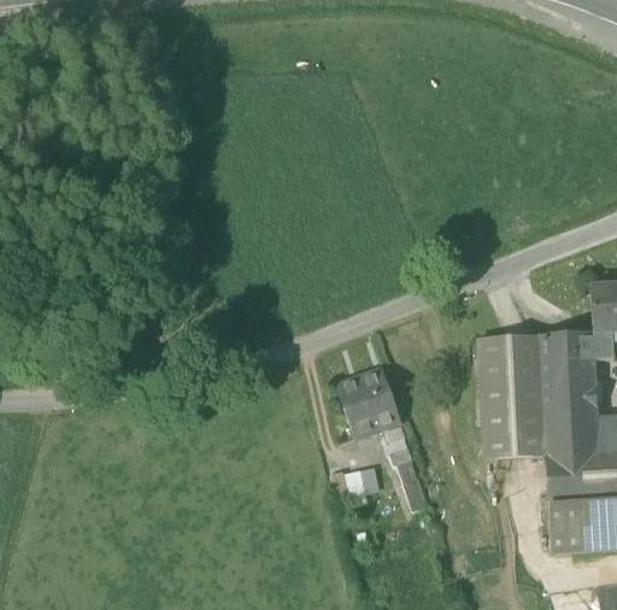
[(592,329),(592,332),(611,332),(616,330),(616,281),(589,283),(592,329)]
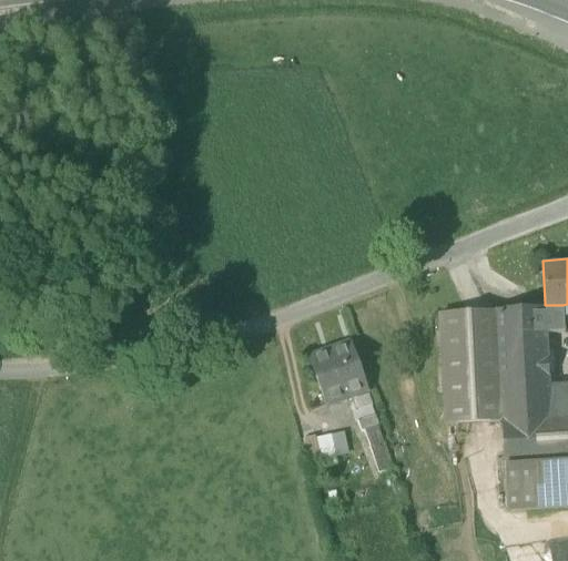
[(496,306),(501,417),(567,412),(566,383),(549,383),(546,328),(545,305),(545,303),(496,306)]
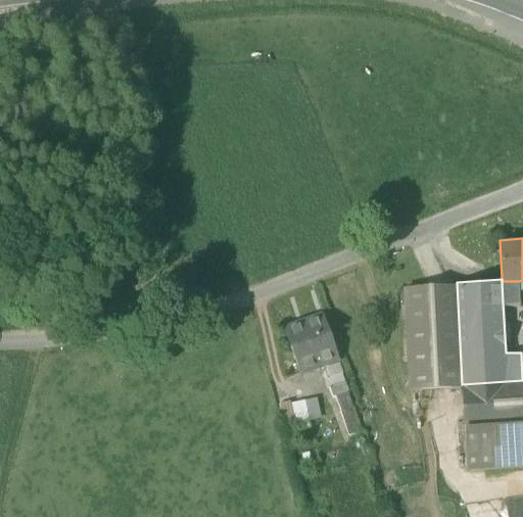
[(518,281),(502,281),(503,302),(519,301),(518,281)]
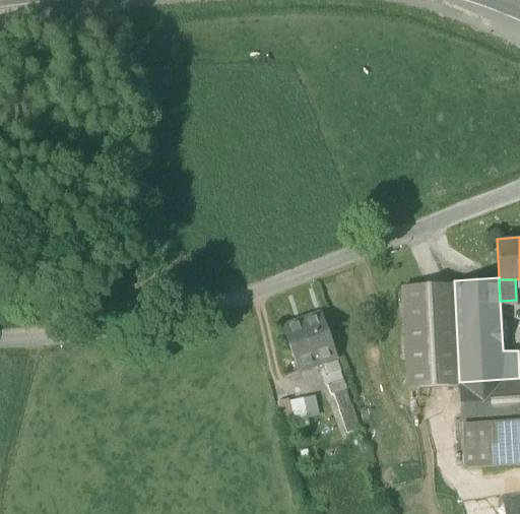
[(408,384),(459,382),(454,280),(403,282),(408,384)]
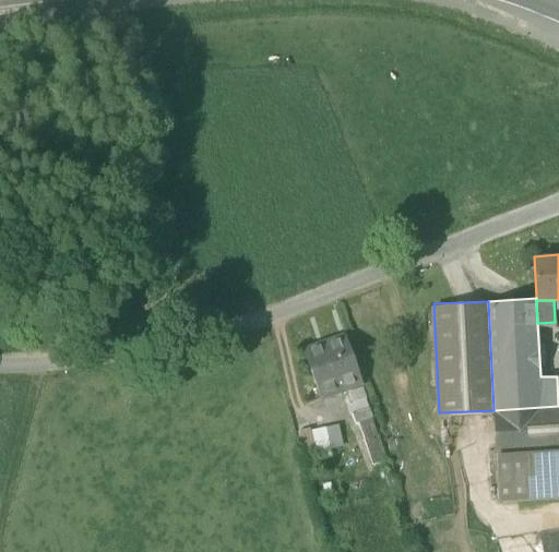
[(302,347),(319,395),(324,394),(339,388),(360,381),(343,333),(302,347)]
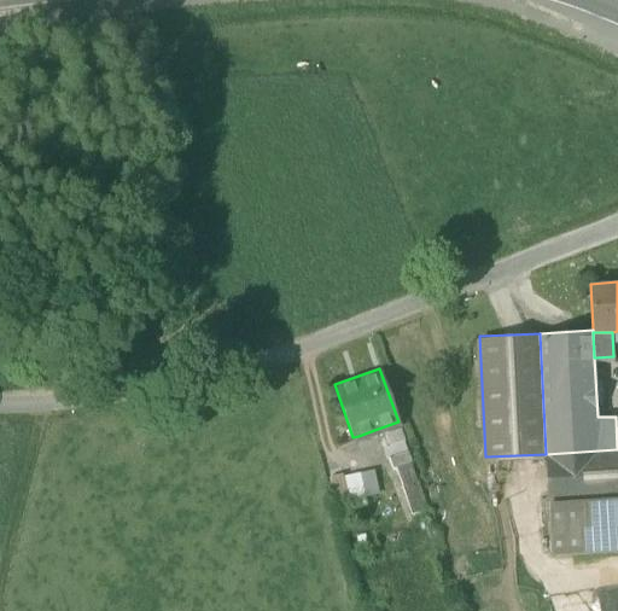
[(374,430),(380,447),(390,443),(407,437),(401,419),(398,422),(374,430)]
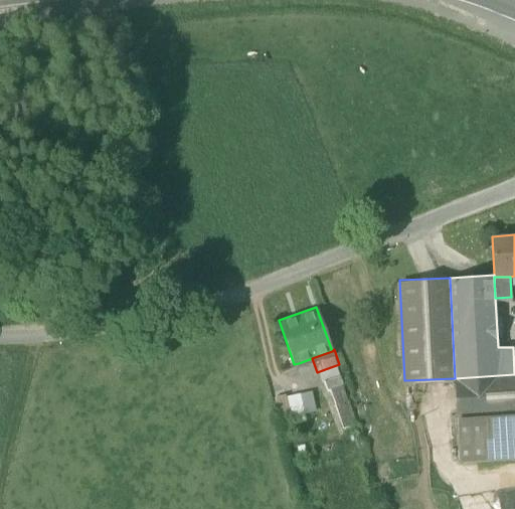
[(325,369),(328,380),(342,375),(339,364),(325,369)]
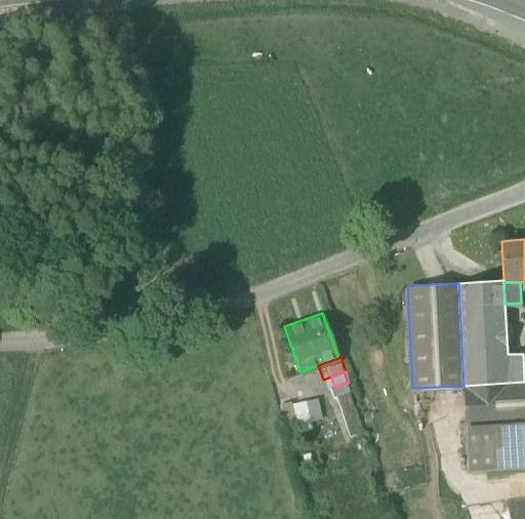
[(463,386),(466,427),(524,423),(524,381),(524,382),(463,386)]
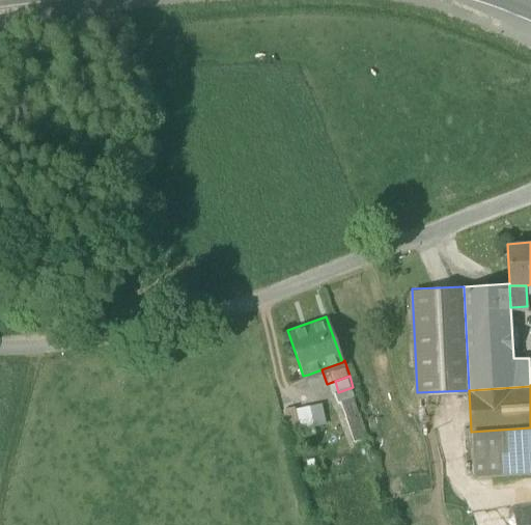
[(338,392),(353,434),(365,430),(353,387),(338,392)]
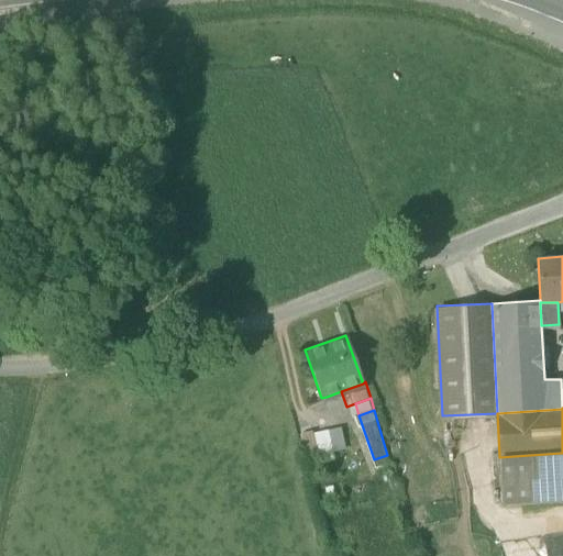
[(341,422),(329,425),(333,446),(346,443),(341,422)]
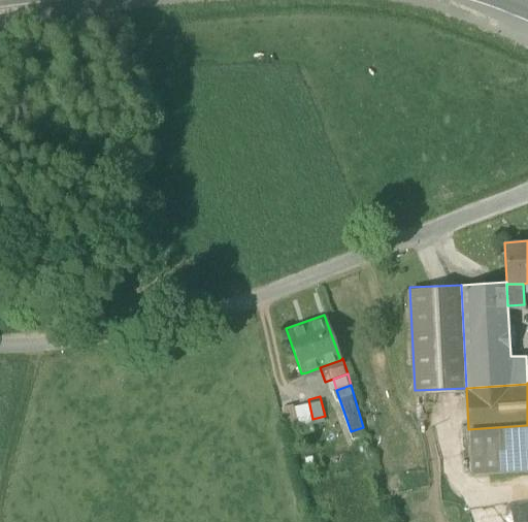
[(308,399),(294,403),(298,422),(312,419),(308,399)]
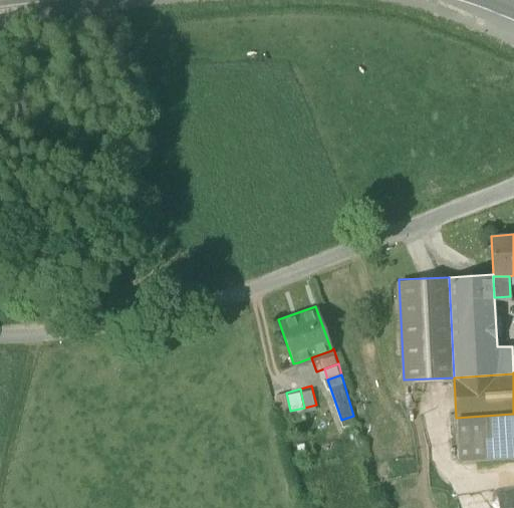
[(274,393),(280,415),(291,412),(290,411),(286,393),(285,390),(274,393)]
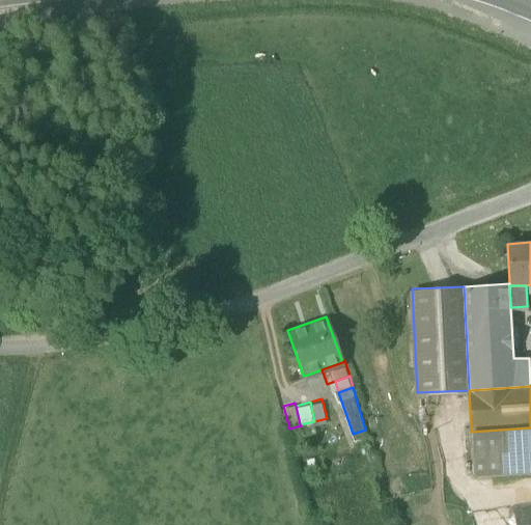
[(530,469),(530,427),(471,432),(474,473),(530,469)]
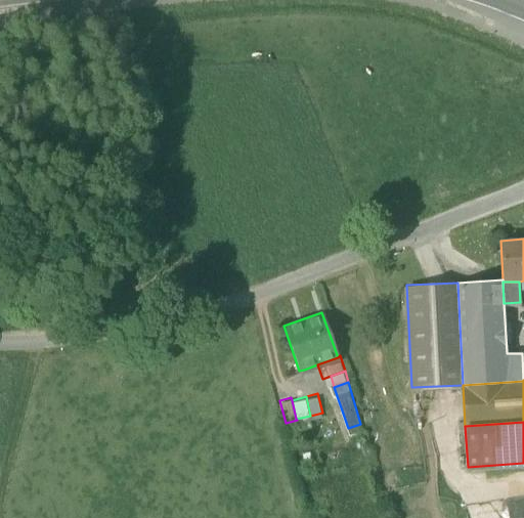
All buildings are outlined.
